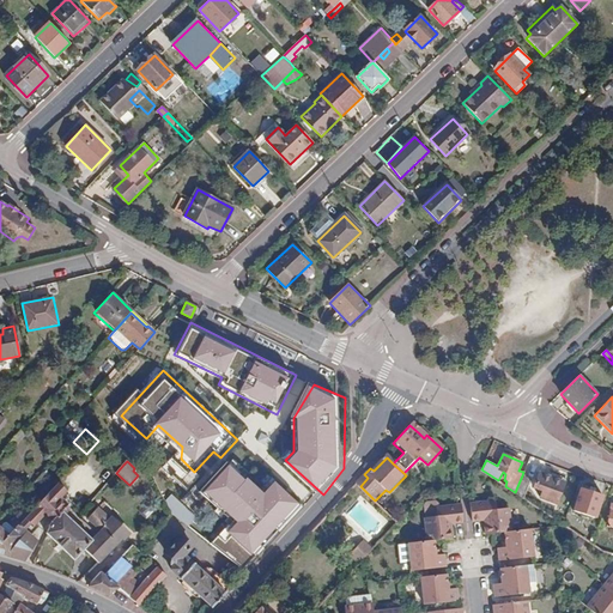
[(267,493),(232,461),(204,492),(235,522),(214,545),(249,568),(309,507),(279,481),(267,493)]
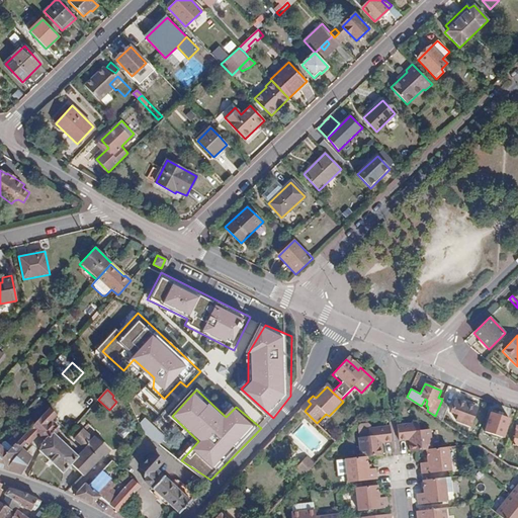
[(318,390),(315,392),(313,396),(316,398),(321,393),(318,390)]
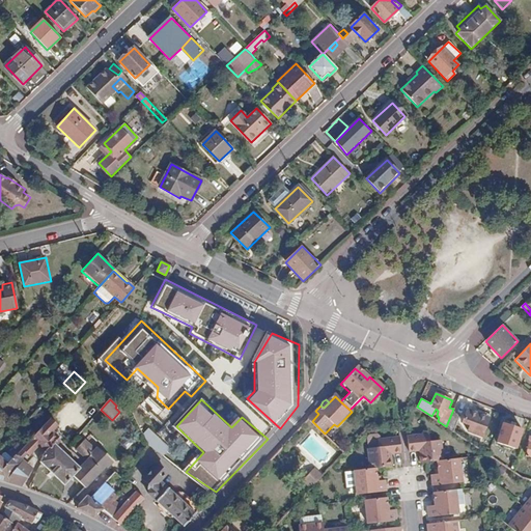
[(470,425),(468,431),(481,437),(488,417),(467,409),(462,422),(470,425)]
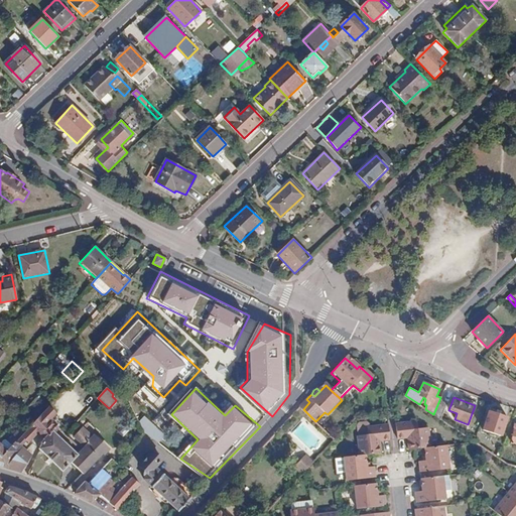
[(309,402),(306,399),(298,407),(303,409),(309,402)]
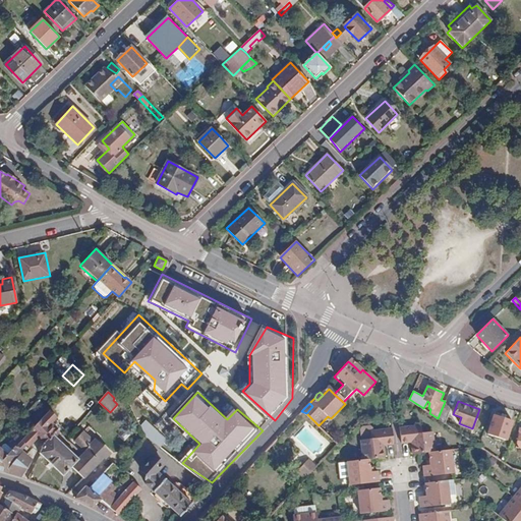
[(445,423),(451,407),(444,404),(438,418),(445,423)]
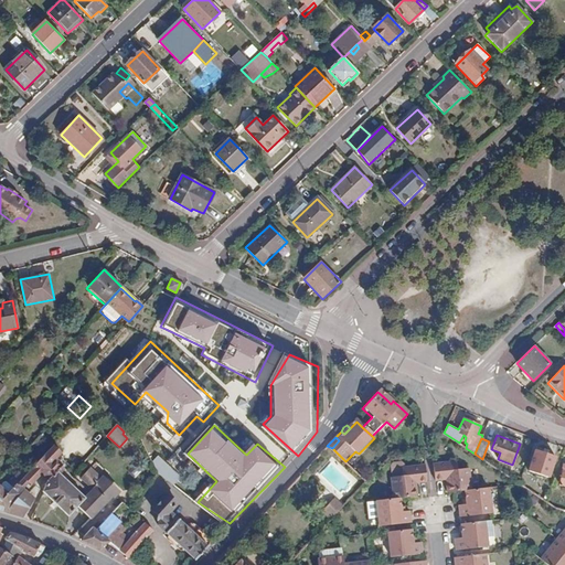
[(529,471),(548,478),(556,456),(535,449),(529,471)]
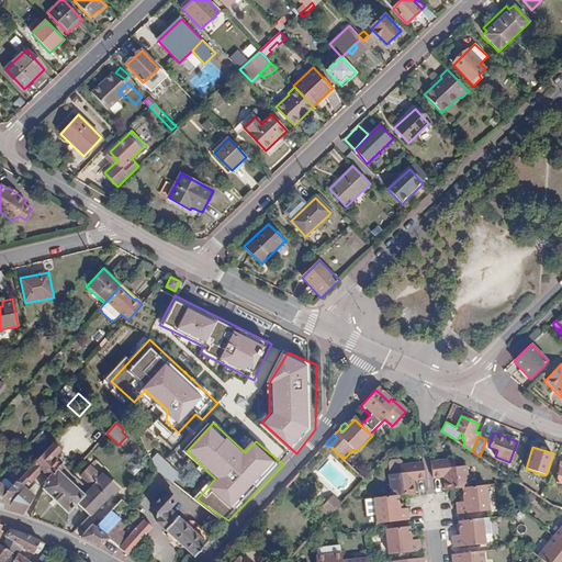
[(62,463),(47,450),(34,464),(41,471),(31,487),(42,493),(43,489),(47,478),(62,463)]
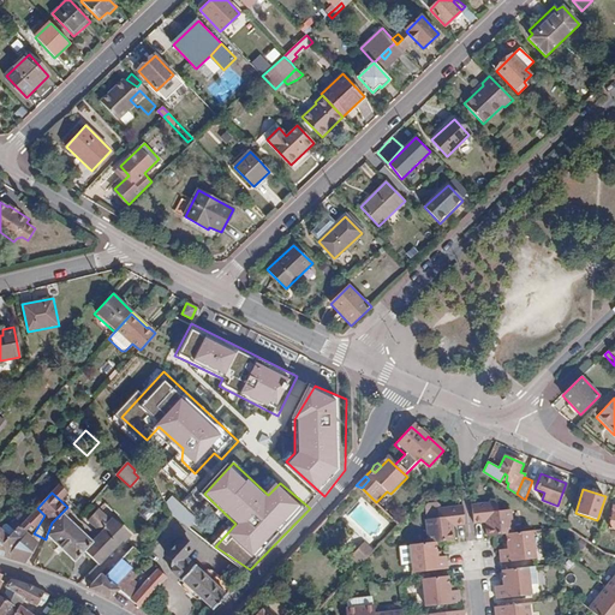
[(497,512),(496,505),(471,507),(473,525),(482,524),(482,518),(487,517),(488,523),(489,536),(496,535),(507,533),(513,533),(509,512),(497,512)]
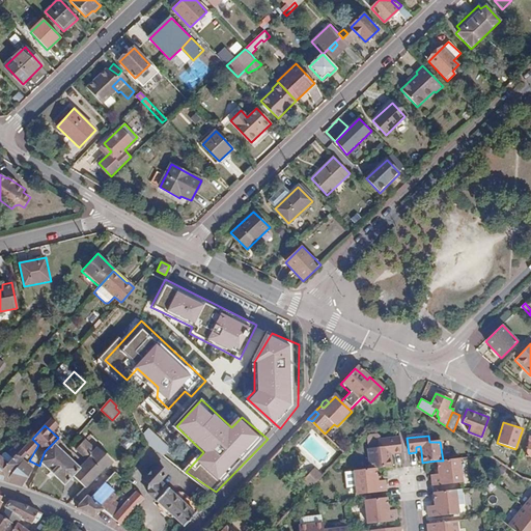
[(393,454),(393,458),(401,457),(399,440),(380,442),(380,439),(376,437),(369,438),(367,440),(368,451),(367,451),(370,470),(374,470),(375,470),(392,468),(391,458),(391,454),(393,454)]
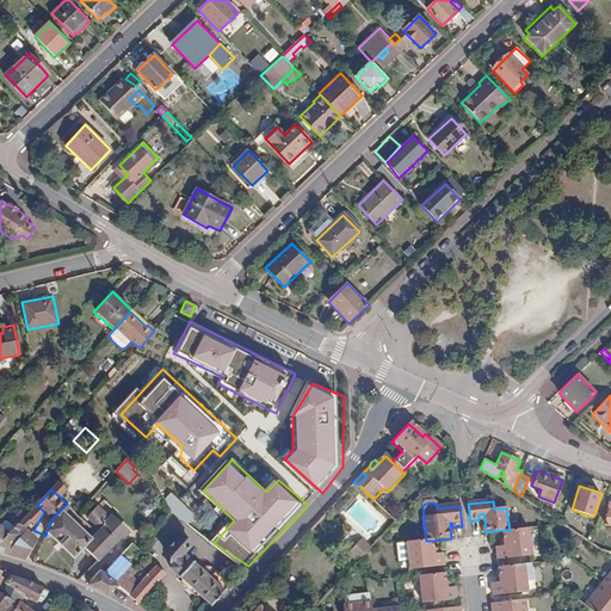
[(66,512),(71,507),(67,504),(51,519),(47,531),(74,557),(84,547),(93,538),(66,512)]
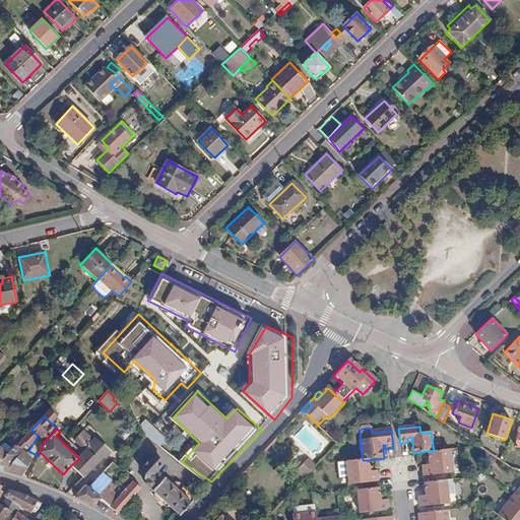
[(4,449),(0,445),(0,464),(16,446),(26,435),(22,430),(4,449)]
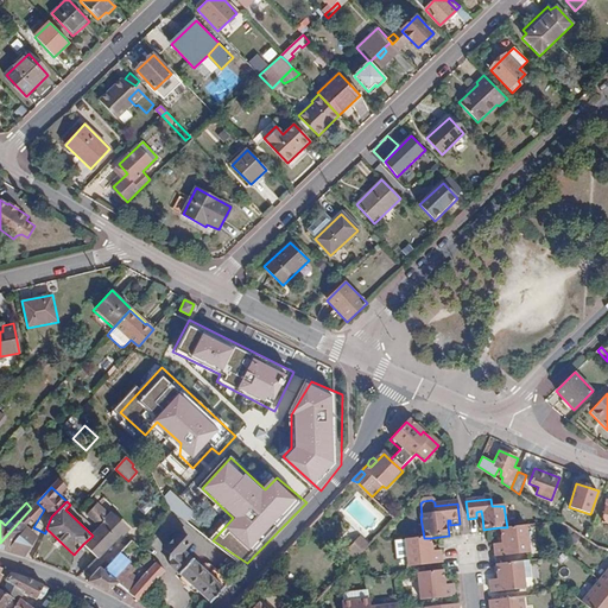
[(100,526),(96,530),(93,536),(83,544),(97,558),(99,559),(127,530),(99,502),(88,515),(100,526)]
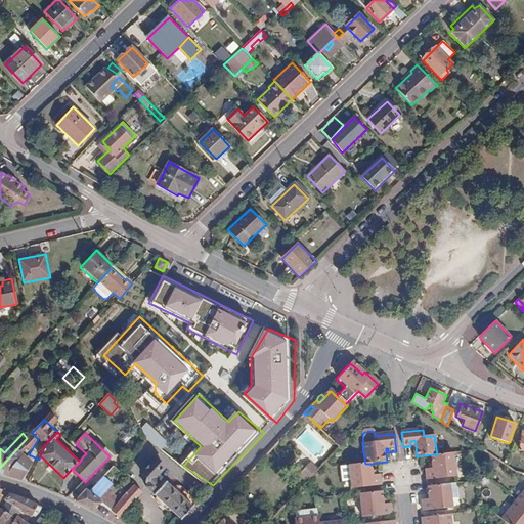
[(22,480),(32,462),(16,449),(0,468),(0,473),(12,477),(22,480)]
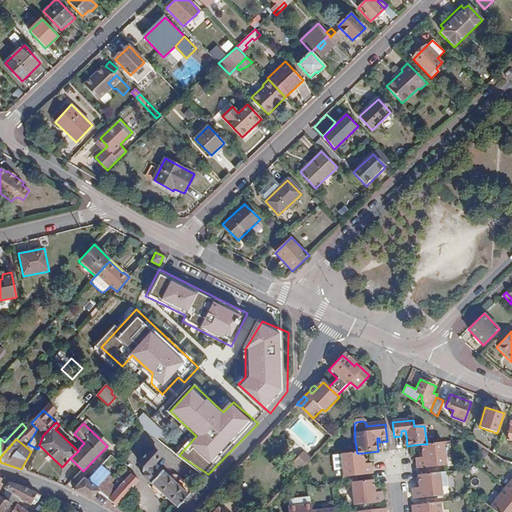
[(446,465),(444,441),(427,444),(422,444),(423,455),(423,459),(420,459),(415,460),(416,469),(446,465)]
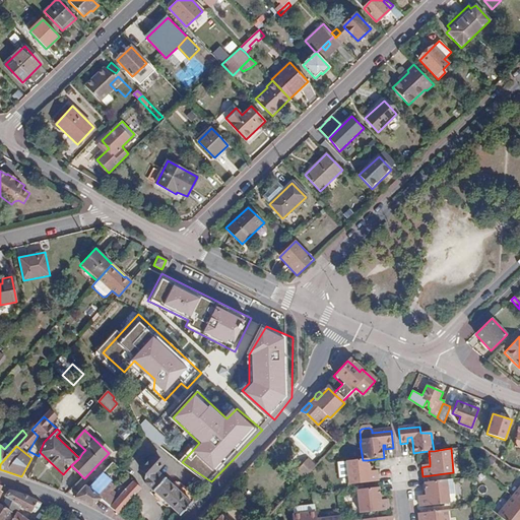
[(149,478),(145,483),(179,515),(181,515),(192,503),(158,472),(166,465),(153,453),(142,466),(142,471),(149,478)]
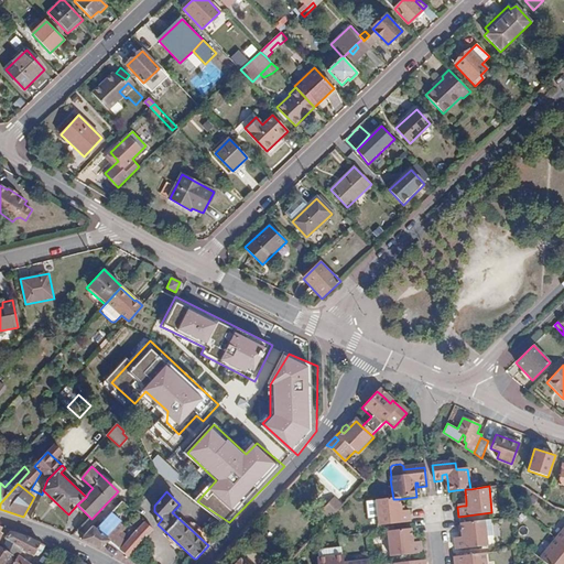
[(336,497),(323,509),(332,518),(344,505),(336,497)]
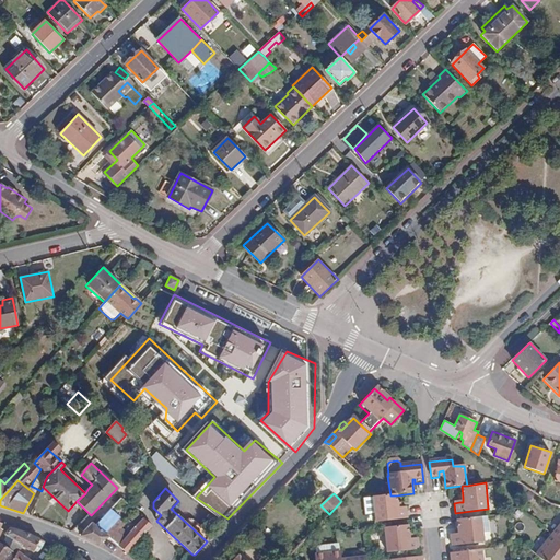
[(397,506),(396,496),(395,496),(391,496),(373,498),(376,524),(406,521),(405,510),(403,510),(398,510),(397,506)]
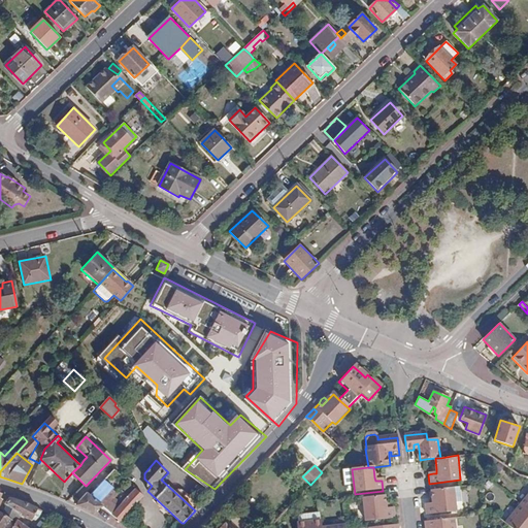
[(87,493),(79,500),(77,505),(84,507),(95,513),(102,506),(111,514),(118,505),(106,496),(123,477),(123,476),(114,469),(91,495),(87,493)]
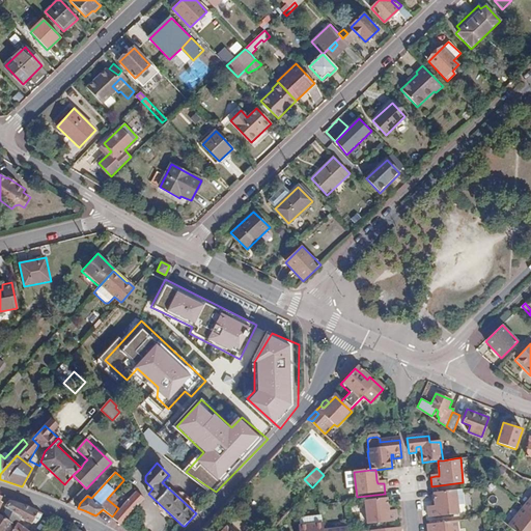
[(457,514),(455,490),(432,492),(434,500),(435,505),(429,506),(427,506),(428,518),(457,514)]
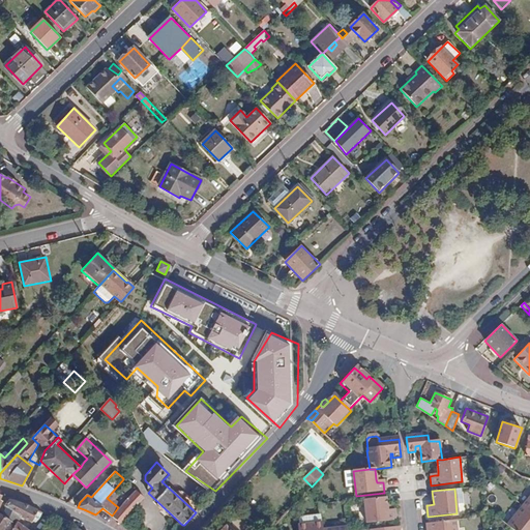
[(122,506),(120,505),(118,507),(112,516),(121,524),(144,498),(136,490),(122,506)]
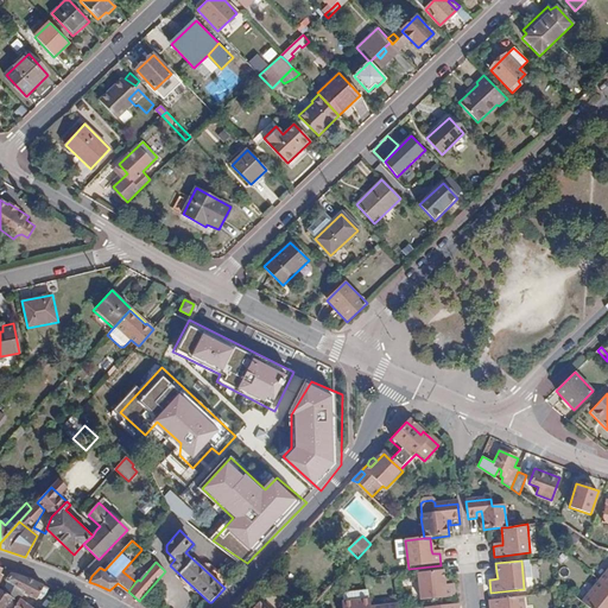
[(607,568),(597,581),(607,588),(607,568)]
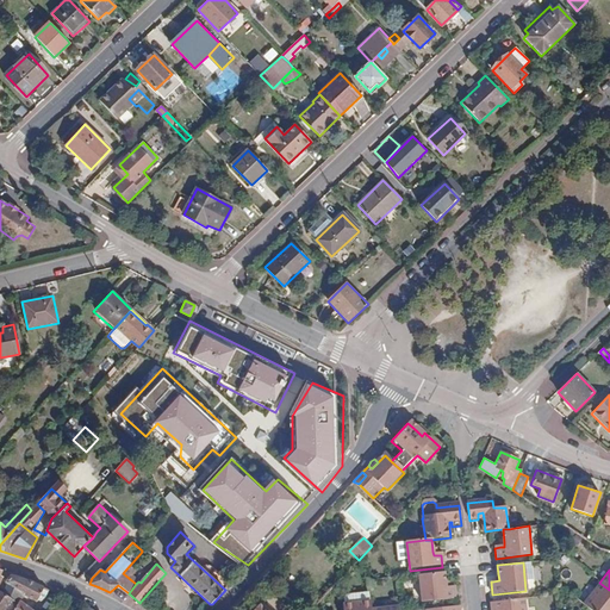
[(446,587),(444,580),(443,572),(418,576),(422,602),(454,599),(453,586),(450,586),(446,587)]
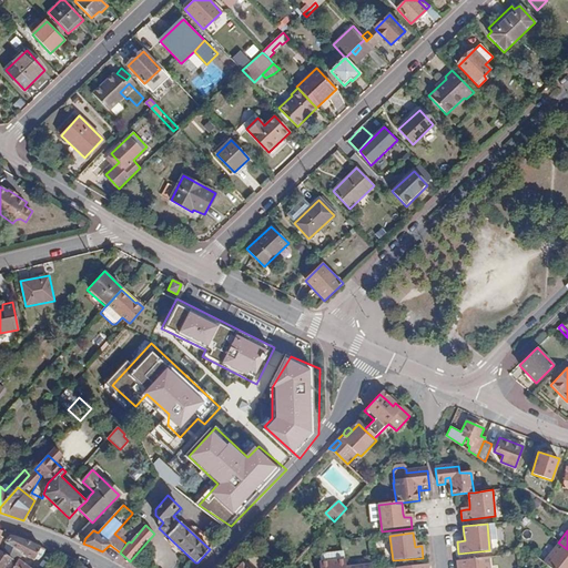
[(11,535),(4,541),(11,546),(23,554),(33,559),(34,558),(40,547),(11,535)]
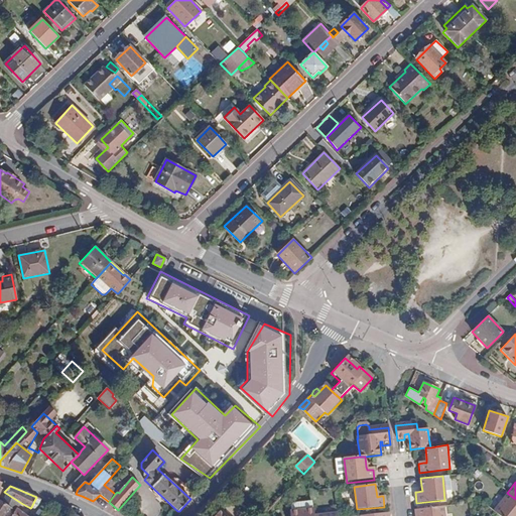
[(515,515),(515,499),(507,493),(493,510),(499,515),(515,515)]
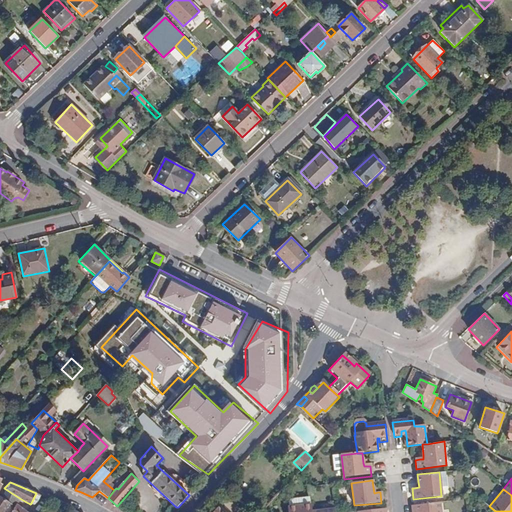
[(21,499),(10,492),(5,500),(9,503),(16,507),(17,505),(21,499)]
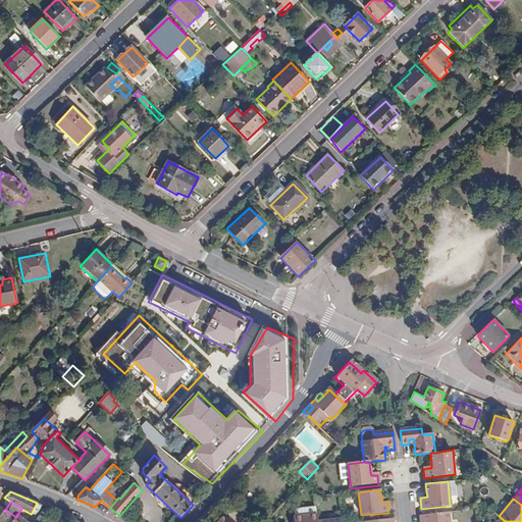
[(39,511),(42,505),(37,503),(32,513),(35,514),(39,511)]
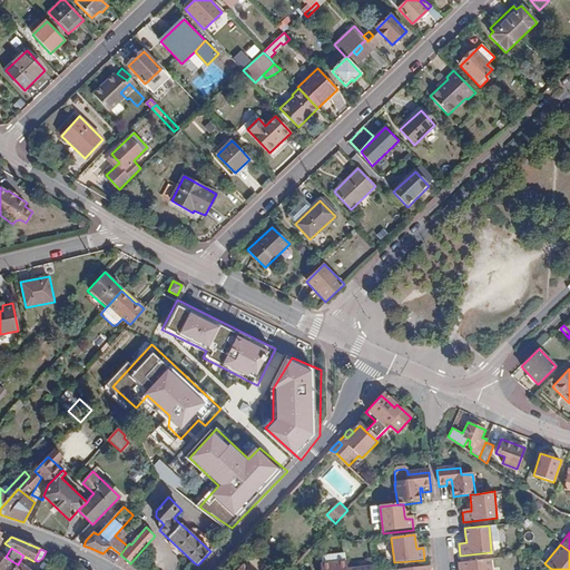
[(0,552),(0,569),(3,569),(10,560),(6,557),(0,552)]
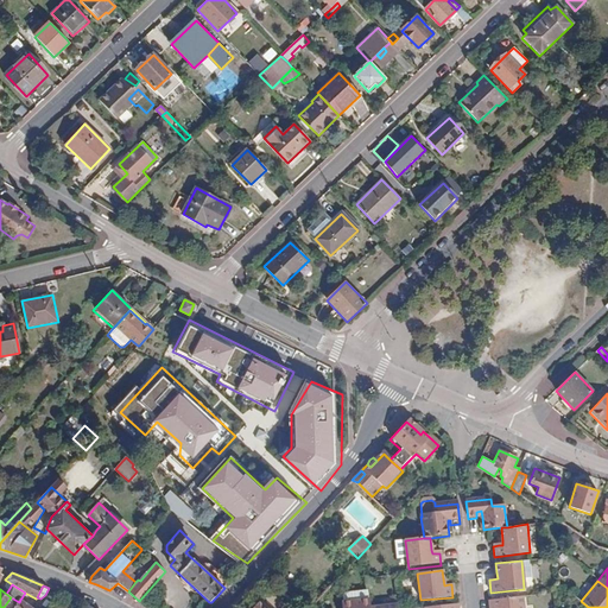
[(524,607),(524,595),(492,600),(488,600),(489,607),(524,607)]
